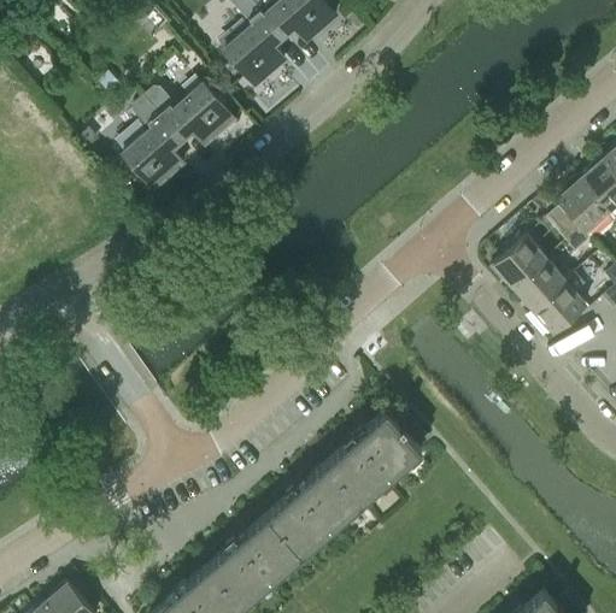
[(34,0),(28,7),(35,15),(48,0),(34,0)]
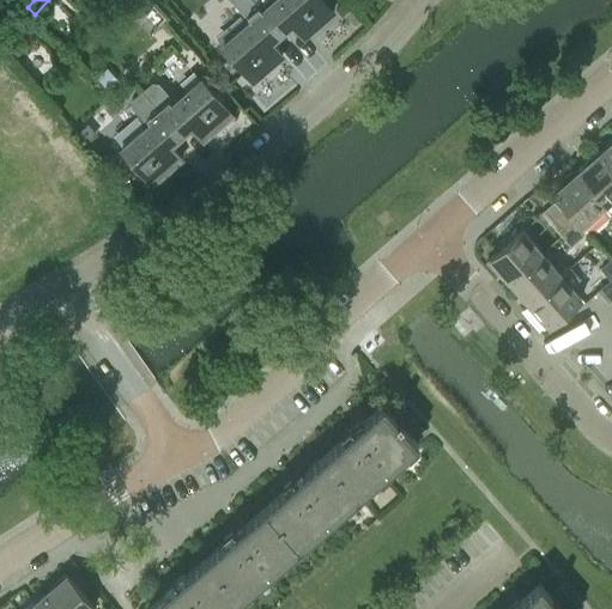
[(258,8),(249,0),(228,0),(246,19),(248,17),(253,22),(223,47),(254,83),(283,56),(272,43),(282,35),(258,8)]
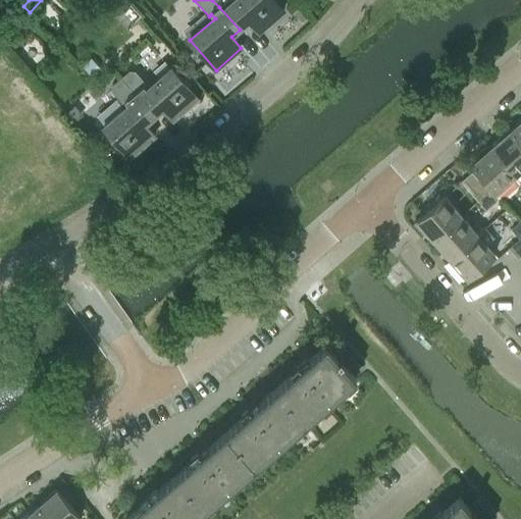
[(259,33),(284,10),(274,0),(236,0),(233,2),(230,0),(226,0),(219,7),(240,30),(250,21),(259,33)]
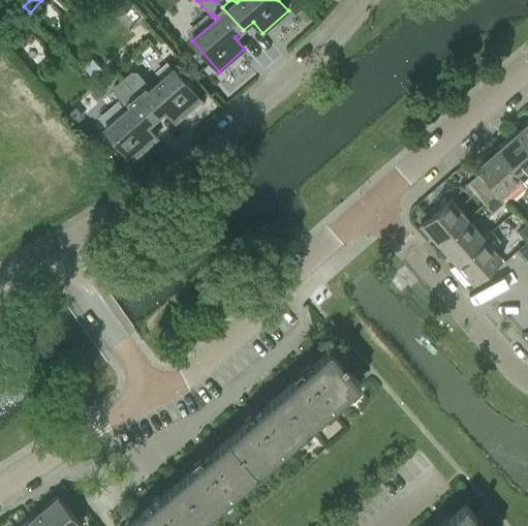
[(12,30),(2,38),(14,52),(24,43),(12,30)]
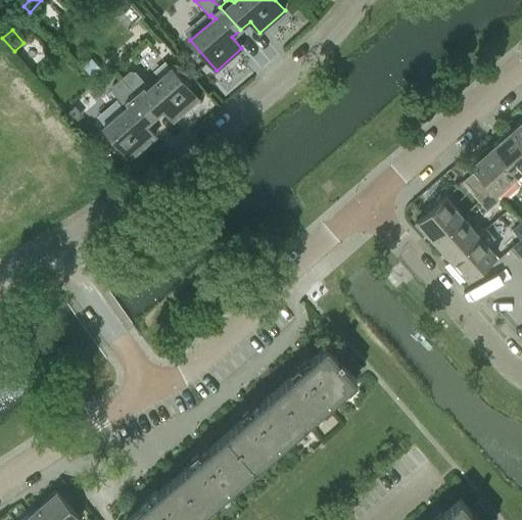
[(93,53),(84,62),(98,76),(106,69),(93,53)]
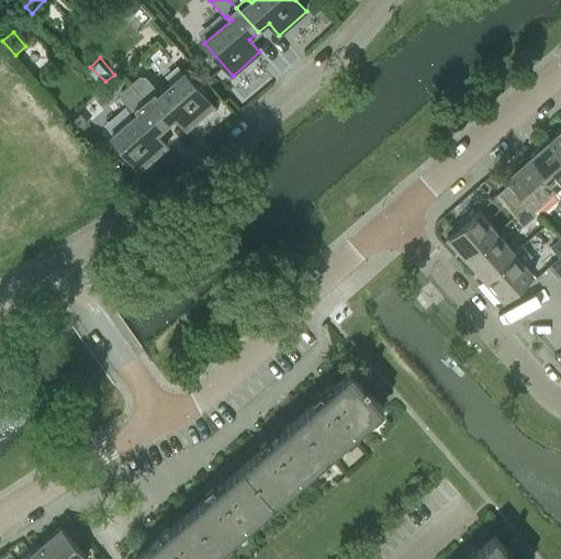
[(138,78),(136,81),(131,86),(145,101),(166,126),(176,118),(186,130),(213,105),(184,74),(157,97),(154,93),(157,90),(146,78),(138,78)]
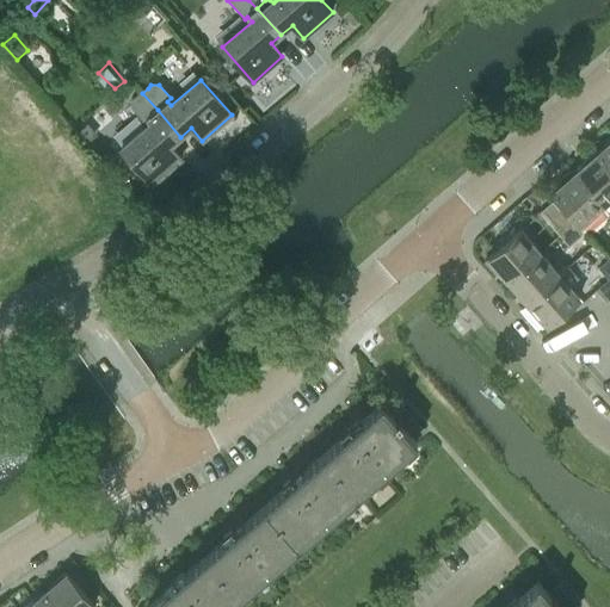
[(121,149),(152,185),(182,159),(170,147),(180,137),(158,110),(142,93),(133,103),(131,109),(143,122),(146,119),(149,124),(121,149)]
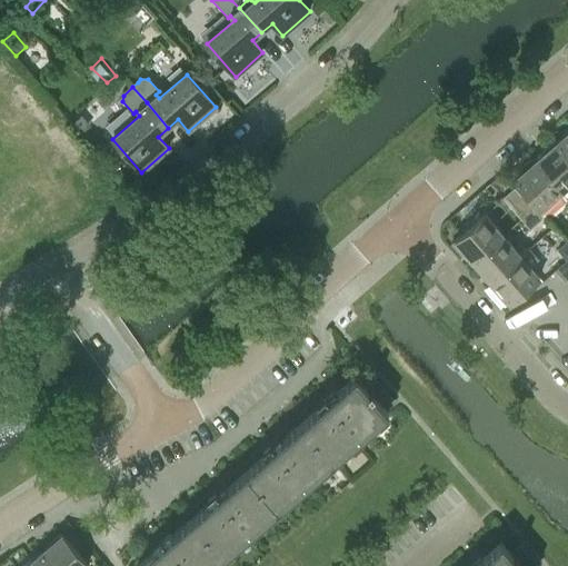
[(567,135),(556,146),(567,159),(567,135)]
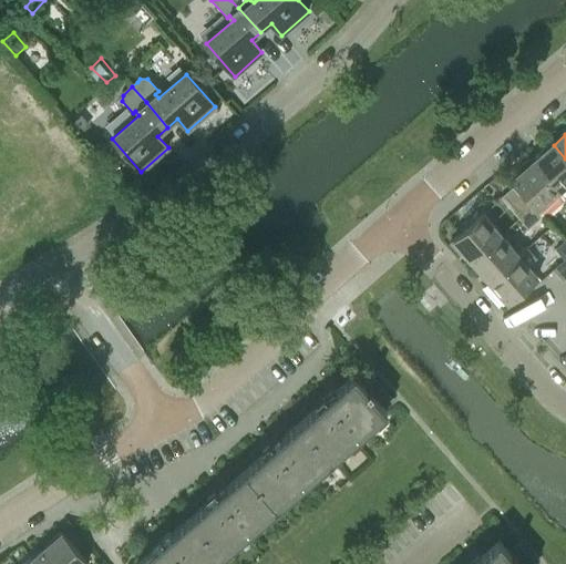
[(559,194),(565,187),(565,159),(554,145),(533,163),(559,194)]
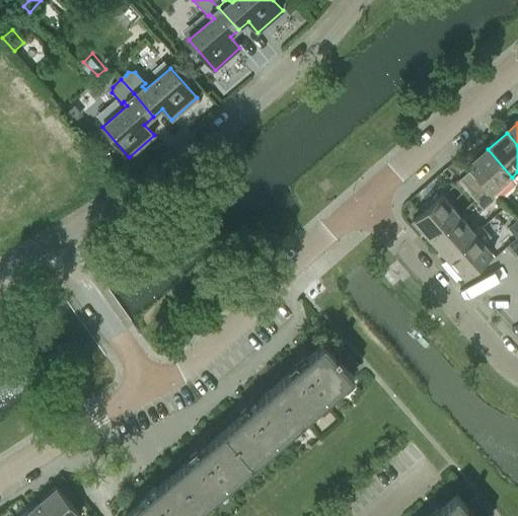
[(477,159),(468,166),(493,194),(498,199),(506,197),(514,191),(517,182),(512,177),(488,149),(489,149),(486,146),(474,156),(477,159)]
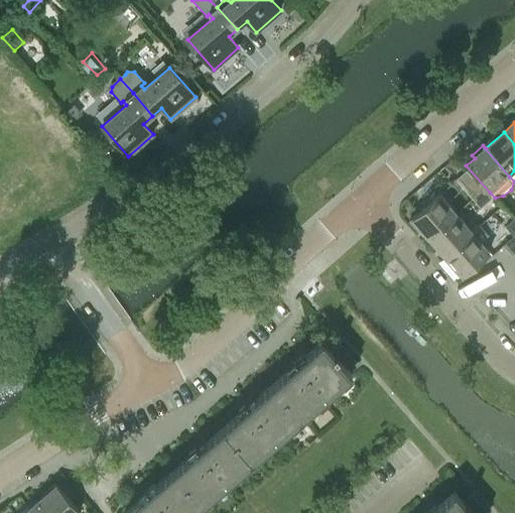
[(474,201),(484,191),(467,172),(457,181),(474,201)]
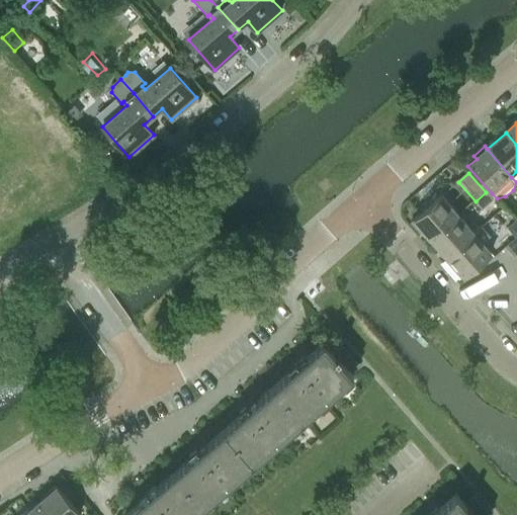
[(483,210),(493,201),(486,192),(476,201),(483,210)]
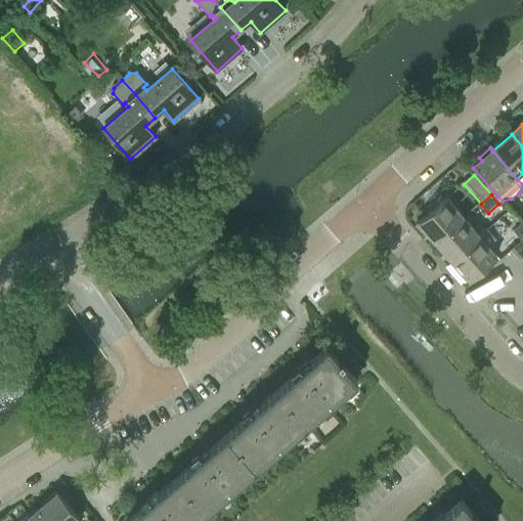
[(437,243),(465,219),(447,199),(420,223),(421,225),(418,228),(426,236),(429,233),(437,243)]
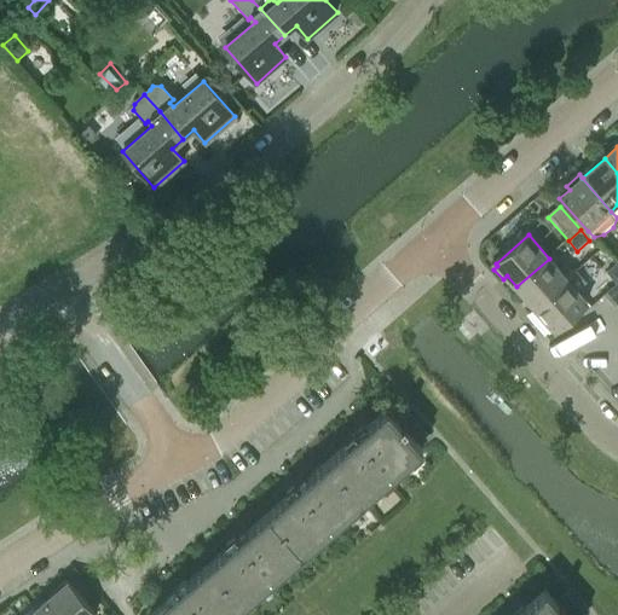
[(569,280),(567,280),(549,259),(517,286),(536,308),(569,280)]
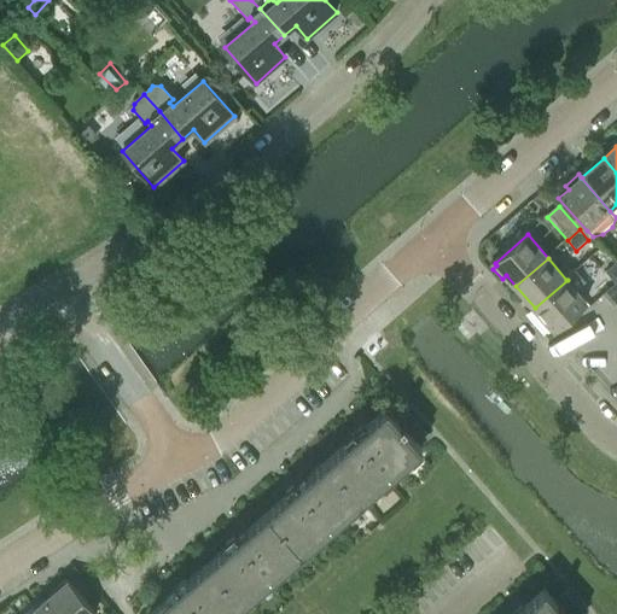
[(615,308),(616,305),(616,263),(605,273),(616,285),(604,296),(615,308)]
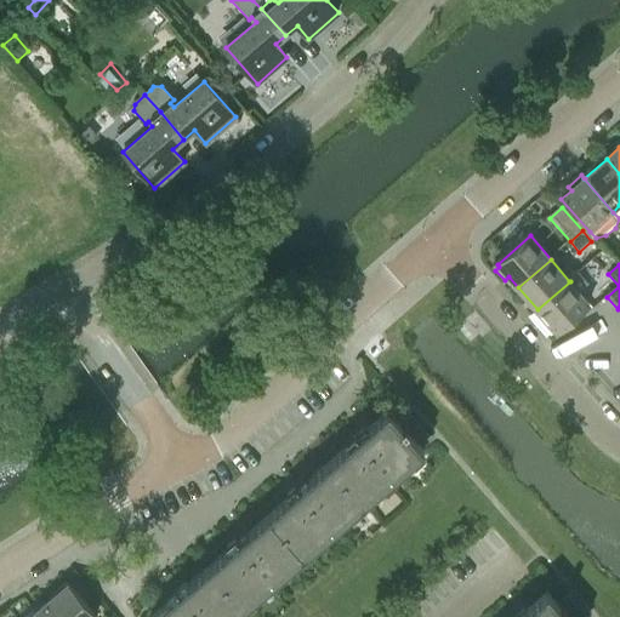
[(580,292),(589,284),(579,273),(569,281),(570,281),(538,309),(557,332),(590,304),(580,292)]
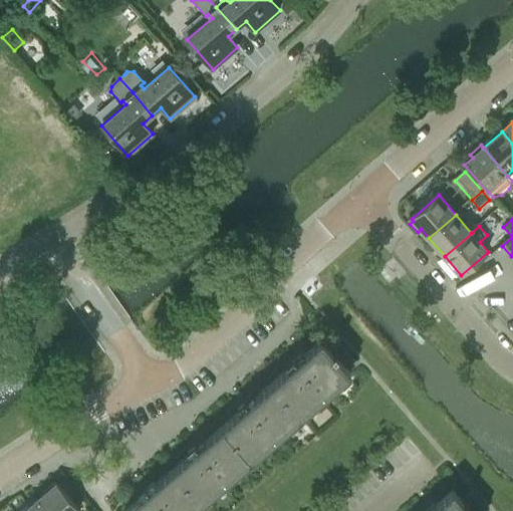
[(338,342),(330,349),(322,340),(273,384),(302,418),(351,374),(346,367),(354,360),(338,342)]
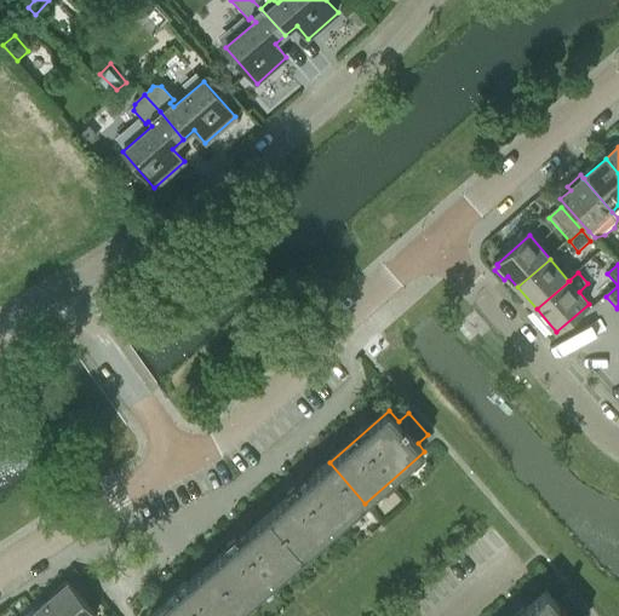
[(305,556),(365,504),(330,462),(269,514),(305,556)]
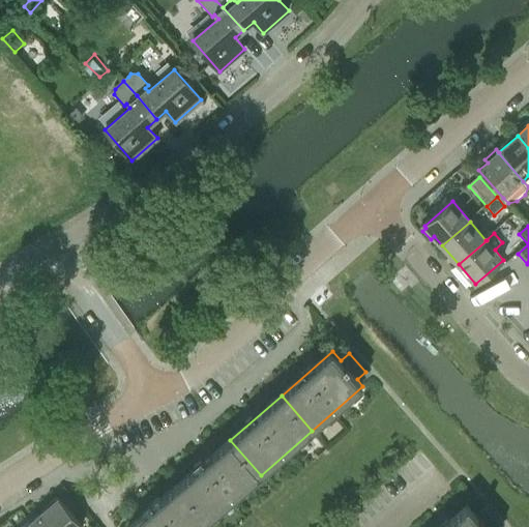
[(209,520),(261,475),(230,440),(179,486),(209,520)]
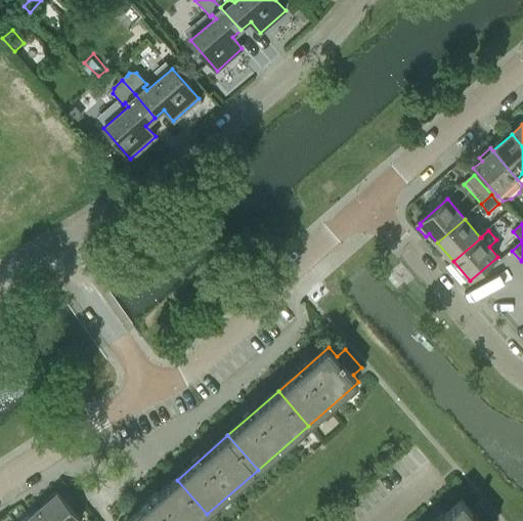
[(200,520),(207,514),(177,480),(130,520),(200,520)]
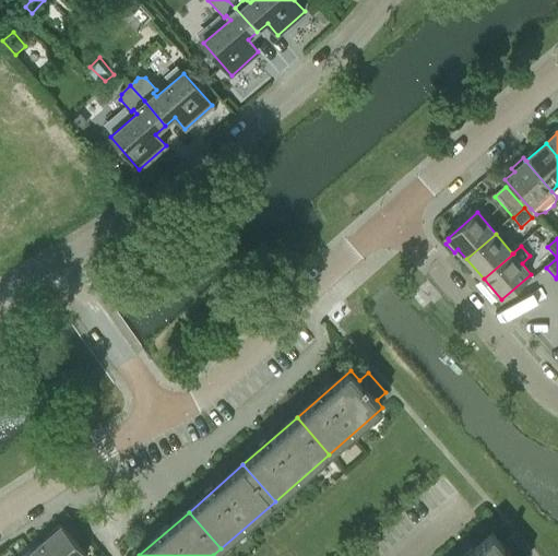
[(86,555),(61,527),(39,545),(48,555),(86,555)]
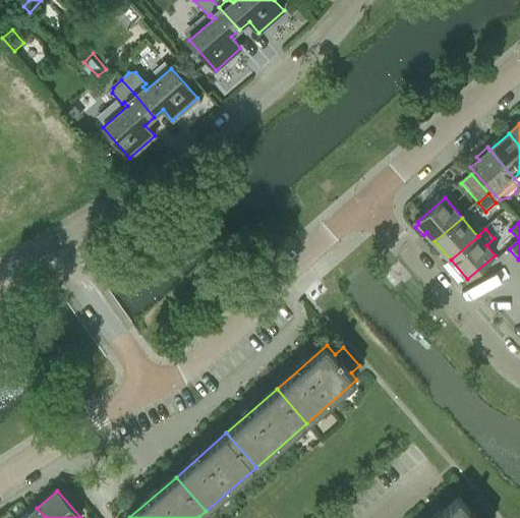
[(476,500),(468,507),(460,498),(437,517),(492,517),(476,500)]
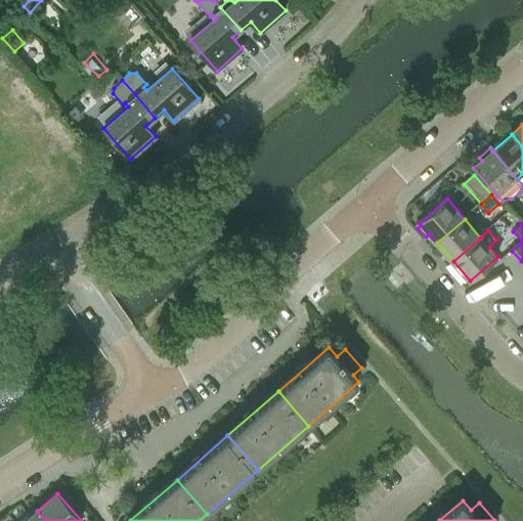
[(45,520),(37,511),(26,520),(45,520)]
